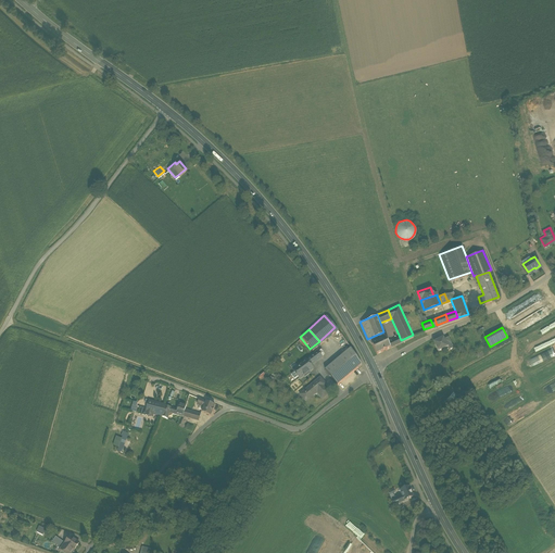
[(371,342),(376,352),(379,351),(390,346),(387,340),(382,332),(377,335),(379,339),(371,342)]
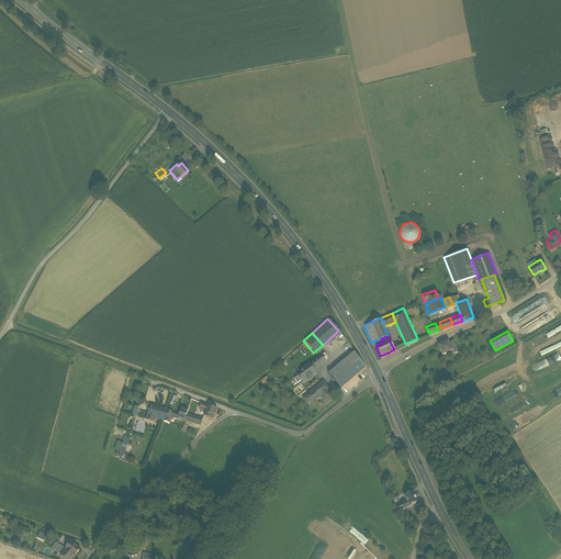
[(403,338),(394,343),(396,348),(405,344),(403,338)]
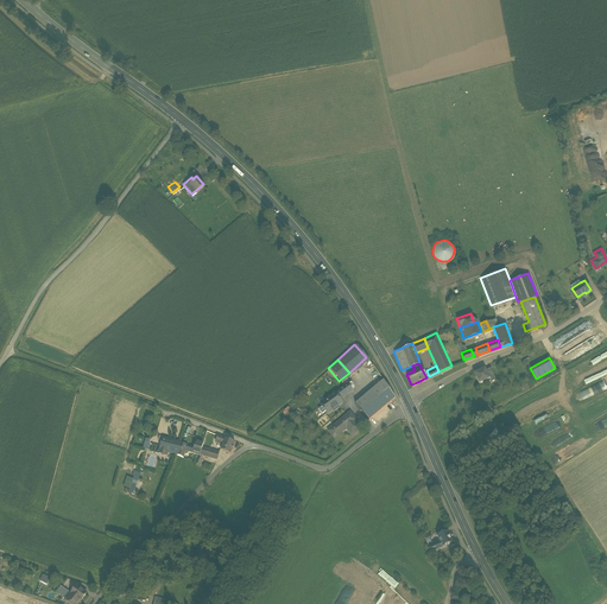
[(474,372),(479,381),(488,376),(487,375),(485,370),(484,367),(474,372)]
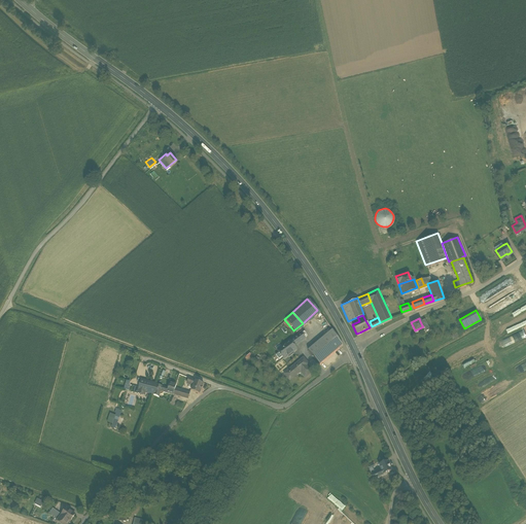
[(423,325),(425,329),(429,327),(425,319),(420,321),(422,325),(423,325)]
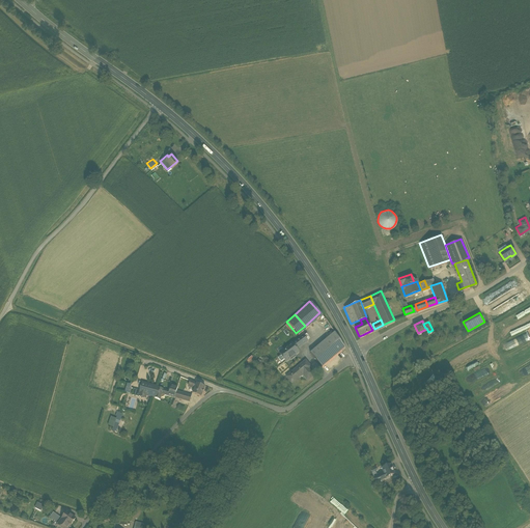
[(309,353),(322,366),(344,345),(335,329),(309,353)]
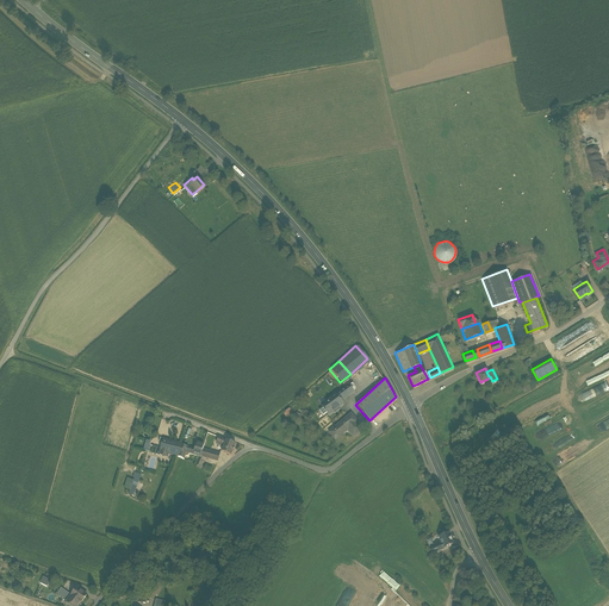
[(335,392),(340,398),(352,389),(347,382),(335,392)]
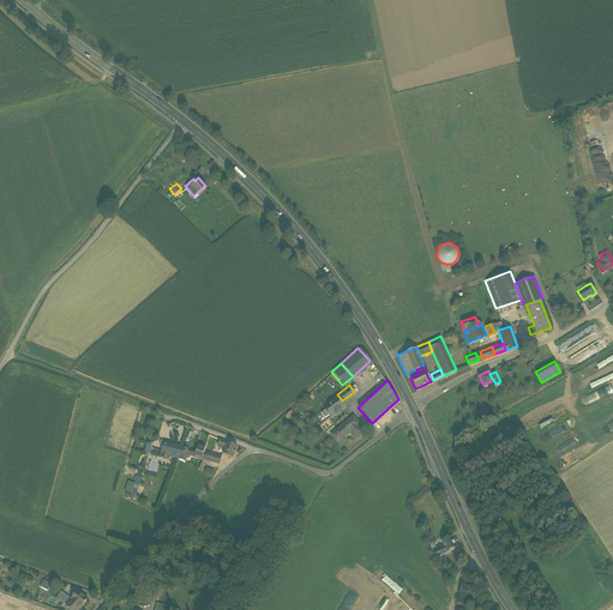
[(328,412),(330,415),(344,404),(342,400),(337,394),(323,405),(324,408),(328,412)]
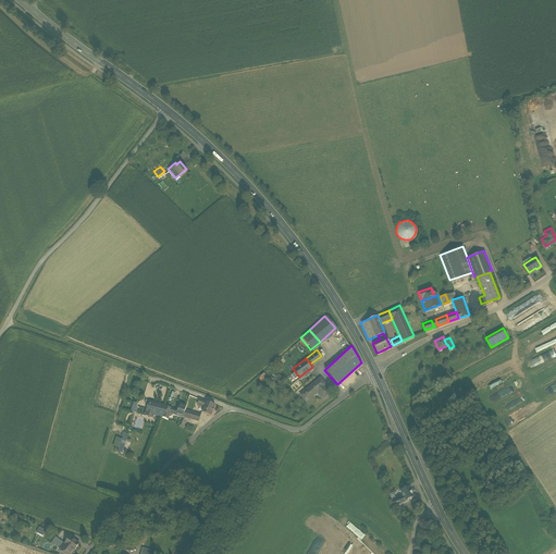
[(300,393),(306,399),(317,390),(322,396),(329,391),(324,385),(321,382),(323,380),(321,377),(300,393)]
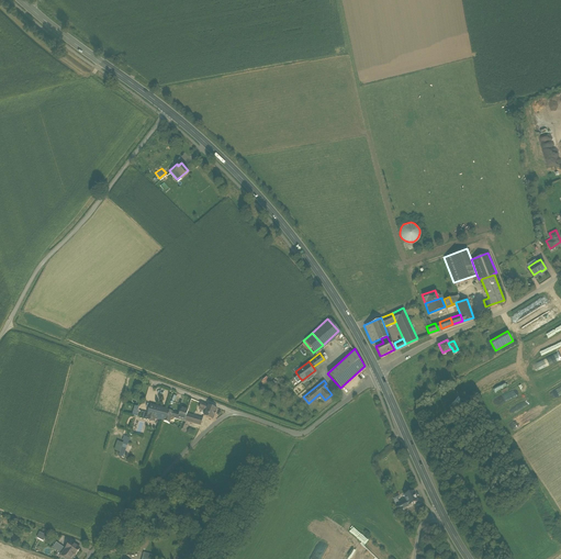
[(154,415),(163,418),(165,407),(166,406),(149,403),(146,417),(153,418),(154,415)]
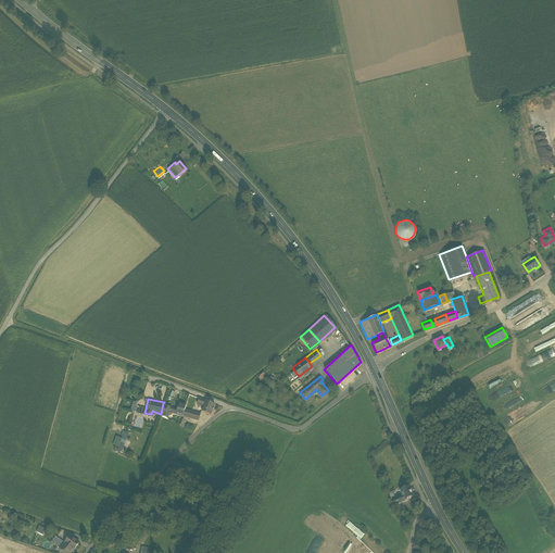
[(201,410),(210,413),(214,403),(205,399),(203,403),(201,410)]
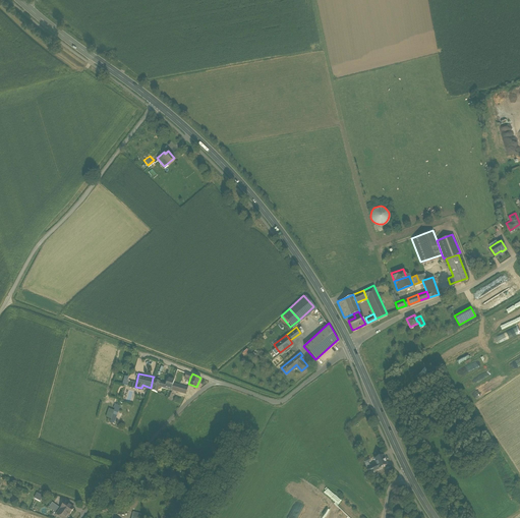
[(165,381),(153,378),(151,388),(156,390),(158,385),(170,388),(172,382),(173,378),(167,376),(165,381)]
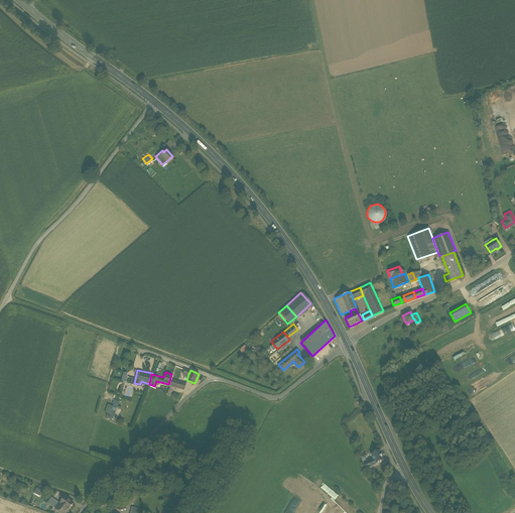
[(472,395),(496,379),(492,373),(469,389),(472,395)]
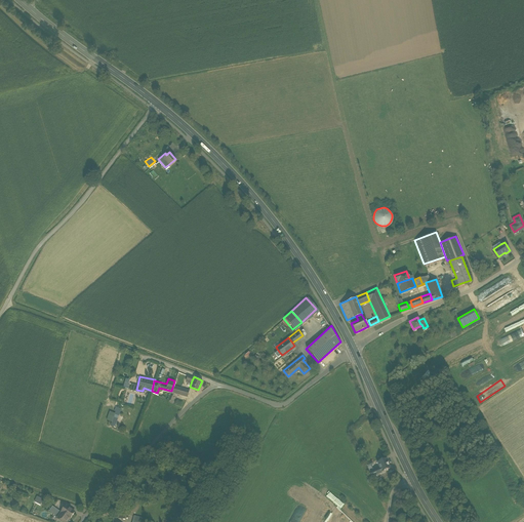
[(171,391),(187,395),(189,389),(173,385),(171,391)]
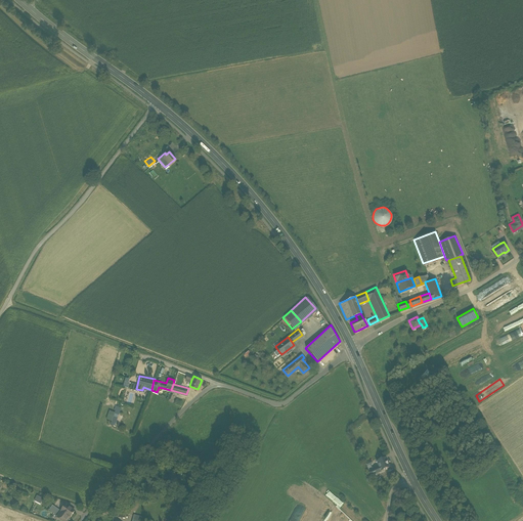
[(116,424),(120,405),(115,403),(114,409),(109,408),(106,417),(111,419),(110,422),(116,424)]
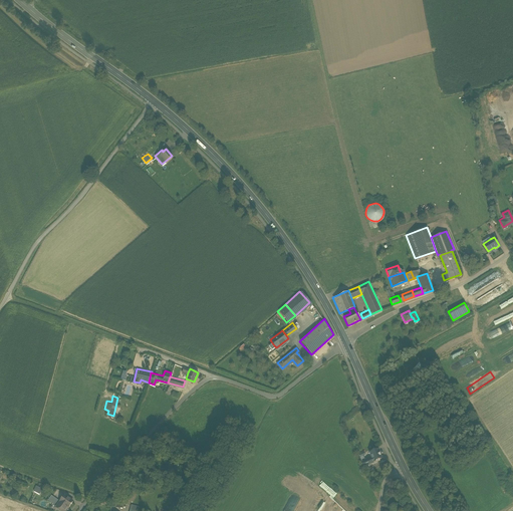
[(370,457),(372,461),(380,457),(376,448),(368,451),(370,456),(370,457)]
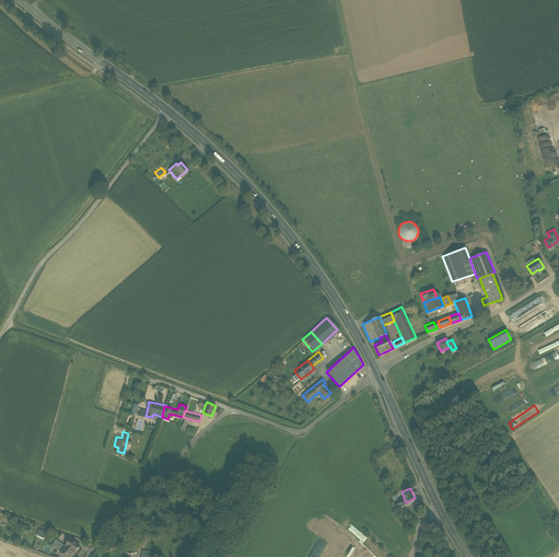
[(51,543),(60,549),(65,545),(55,537),(51,543)]
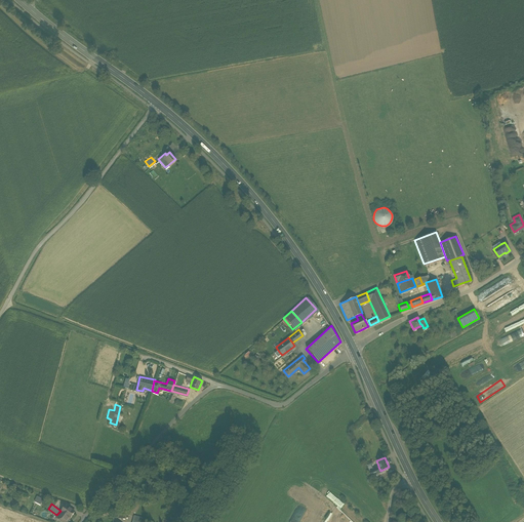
[(74,511),(67,505),(62,512),(69,517),(74,511)]
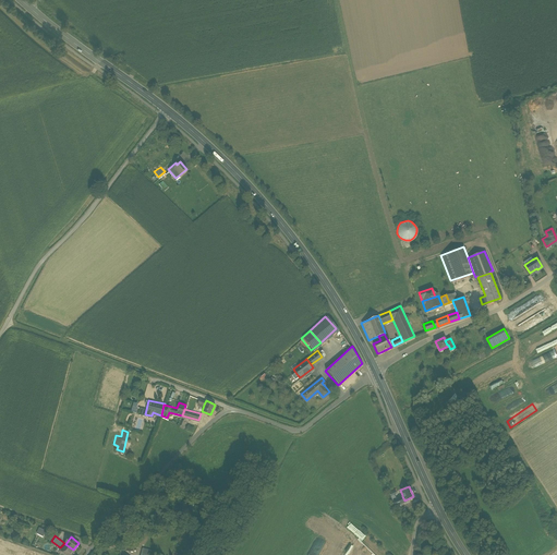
[(64,543),(60,547),(70,554),(73,550),(65,544),(64,543)]
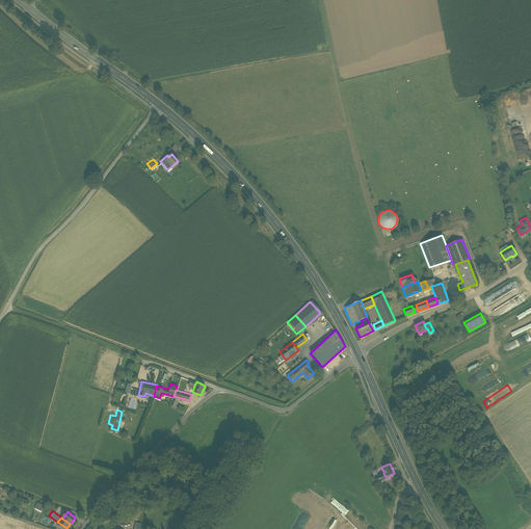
[(354,528),(344,520),(342,519),(333,528),(354,528)]
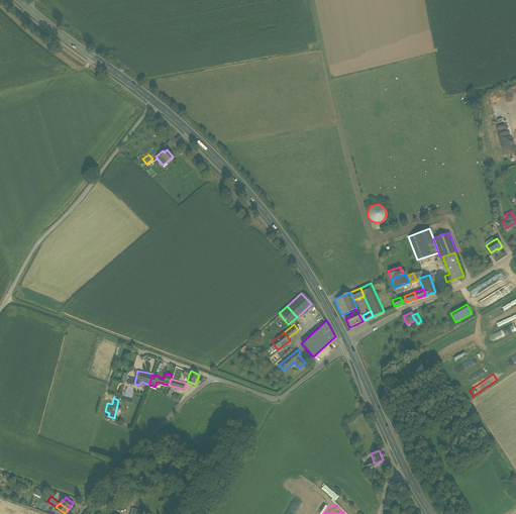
[(131,505),(128,513),(136,513),(138,507),(131,505)]
